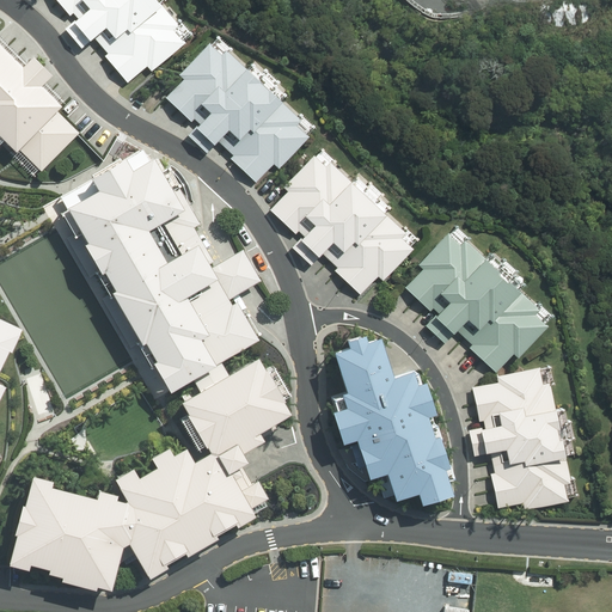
[(181,28),(157,0),(54,0),(116,75),(181,28)]
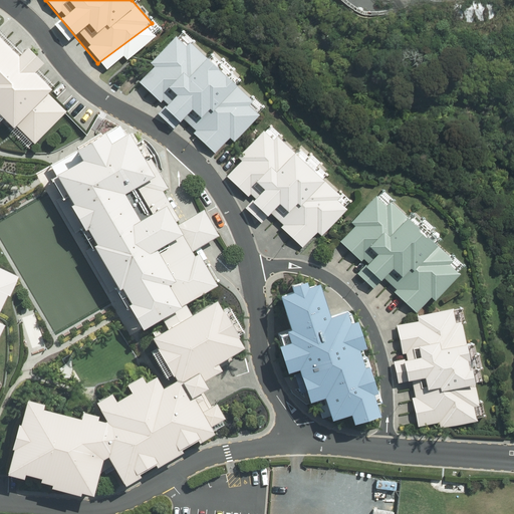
[(249,98),(173,29),(137,69),(213,139),(249,98)]
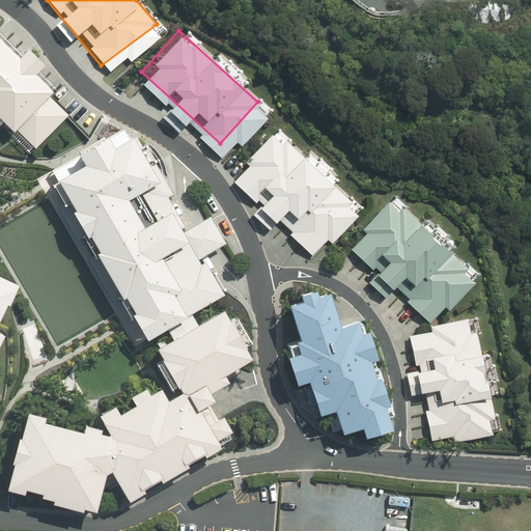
[(0,44),(0,115),(34,150),(70,116),(0,44)]
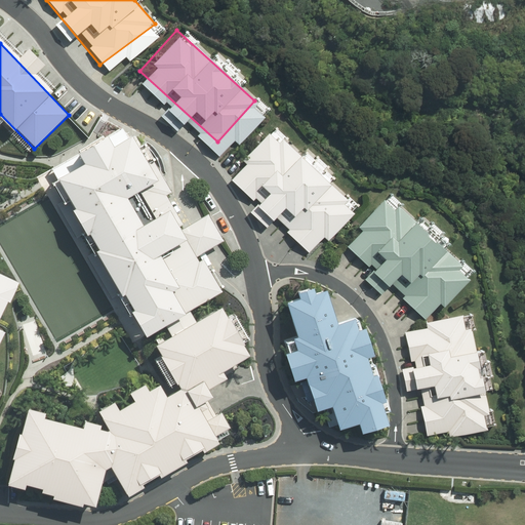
[(357,204),(273,125),(226,174),(310,253),(357,204)]
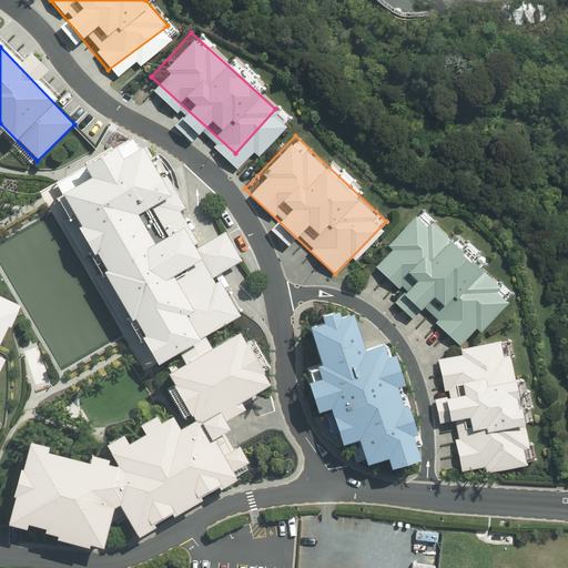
[(92,178),(63,193),(154,353),(174,341),(198,328),(234,307),(215,277),(199,250),(144,148),(124,159),(119,146),(85,165),(92,178)]
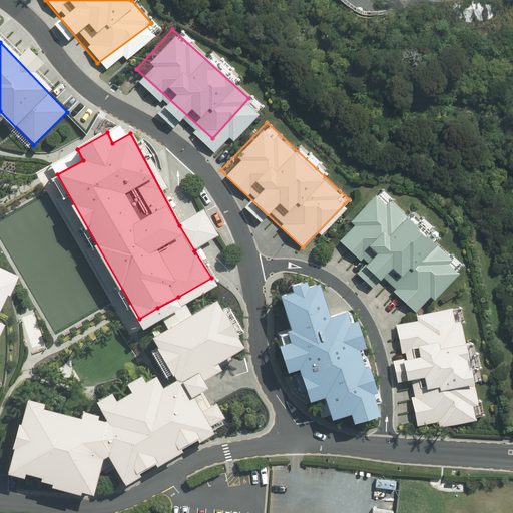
[(461,266),(381,187),(337,233),(416,310),(461,266)]
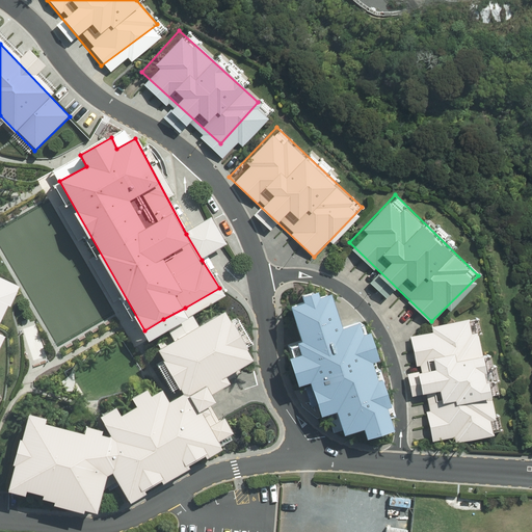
[(208,220),(186,234),(202,260),(223,245),(208,220)]
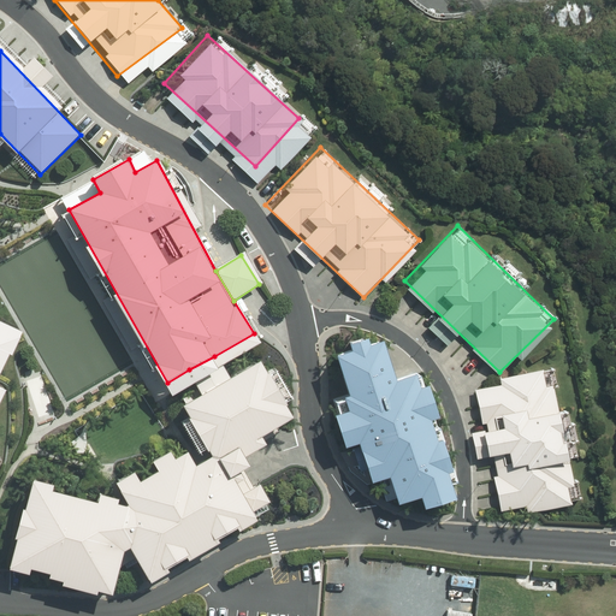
[(0,362),(12,332),(0,325),(0,362)]
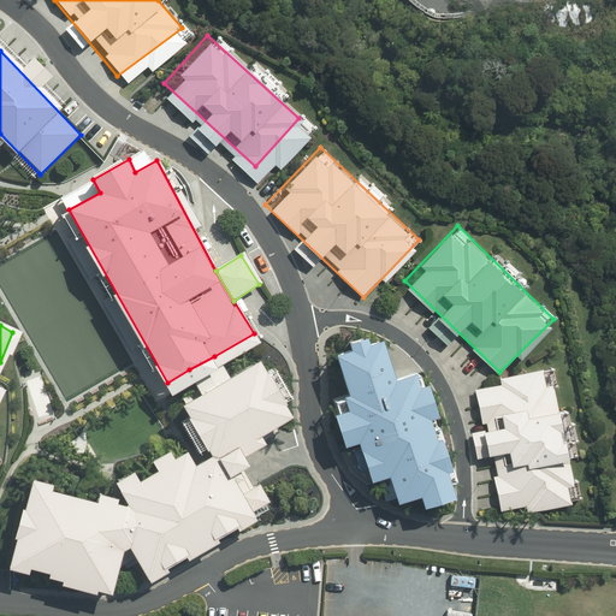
[(391,471),(401,498),(422,491),(425,502),(460,491),(456,481),(418,366),(397,373),(385,333),(338,348),(355,403),(336,408),(347,442),(361,437),(374,477),(391,471)]
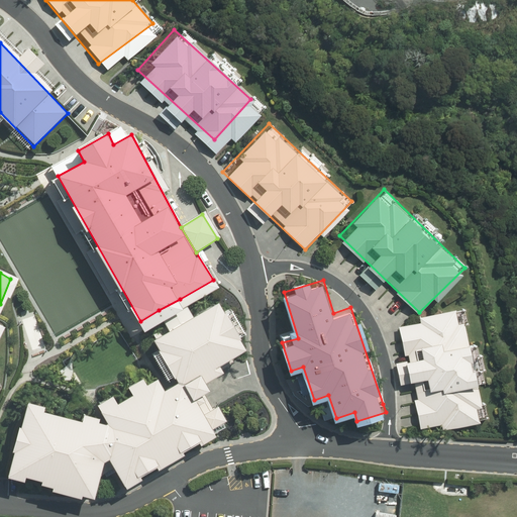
[(98,422),(30,402),(10,472),(95,494),(100,478),(104,461),(112,460),(126,489),(200,442),(219,434),(191,383),(245,353),(219,305),(192,320),(180,299),(159,310),(172,331),(154,341),(178,383),(165,392),(159,380),(147,386),(144,379),(128,387),(132,395),(117,405),(113,397),(98,406),(107,425),(104,424),(100,423),(98,422)]
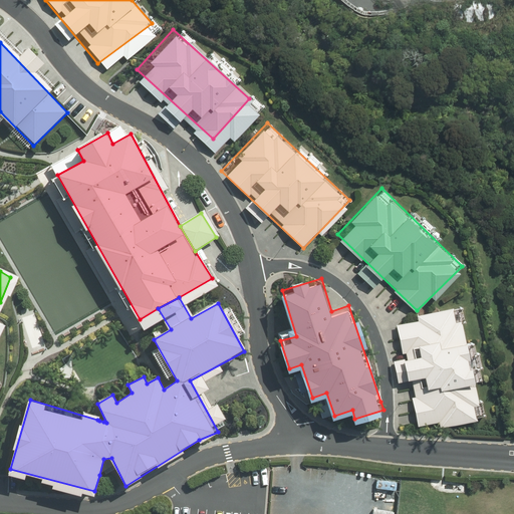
[(483,419),(459,303),(396,318),(420,431),(483,419)]
